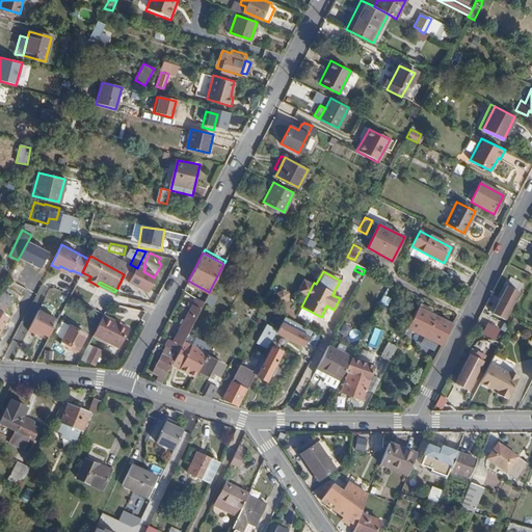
[(517,291),(507,286),(491,314),(504,321),(517,291)]
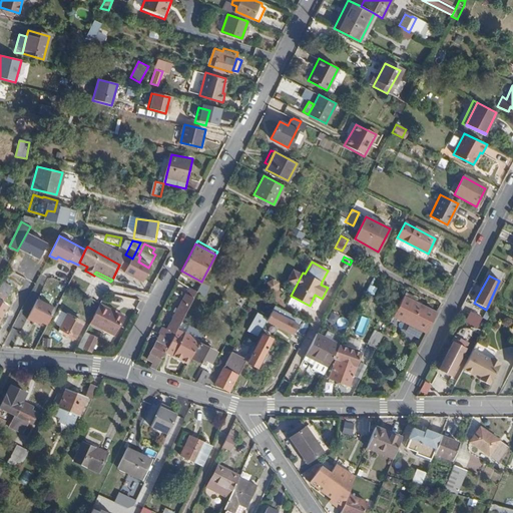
[(1,285),(0,286),(0,296),(6,299),(10,290),(1,285)]
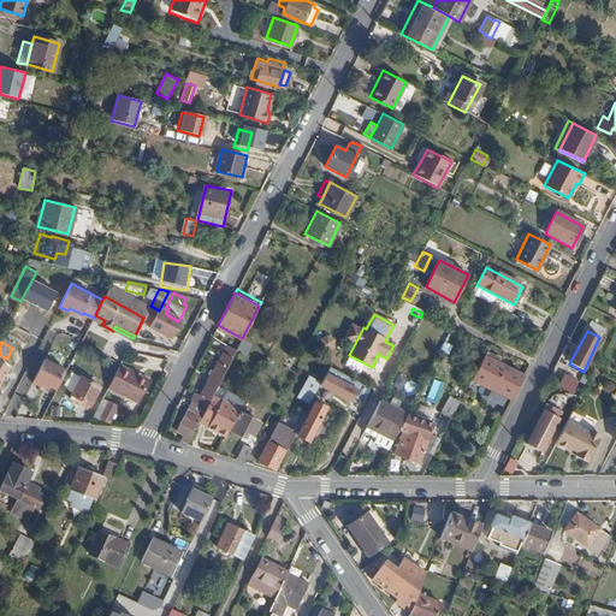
[(196,390),(193,398),(194,400),(207,407),(208,403),(236,349),(229,344),(224,351),(223,351),(201,392),(196,390)]
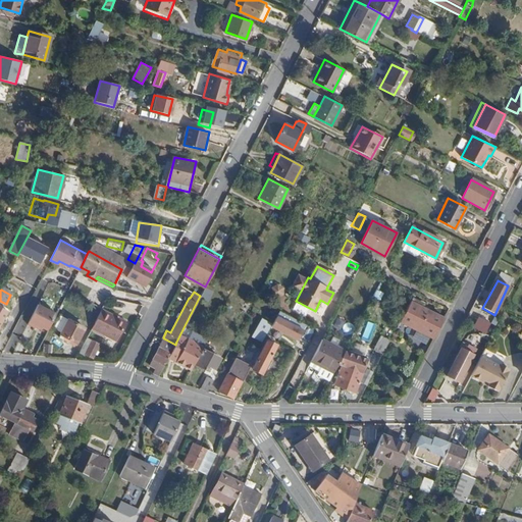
[(420,305),(412,301),(401,323),(433,341),(444,320),(419,307),(420,305)]
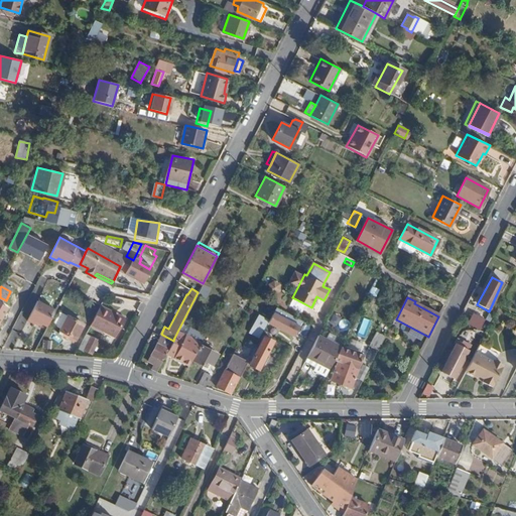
[(8,316),(4,325),(11,329),(24,303),(14,298),(5,314),(8,316)]
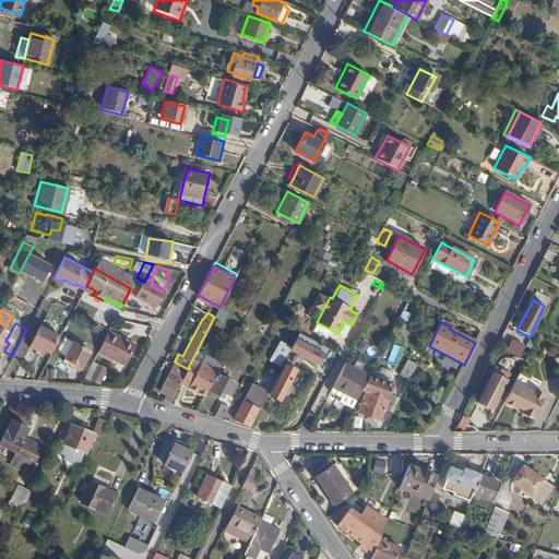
[(42,324),(31,346),(38,349),(40,346),(52,352),(61,334),(42,324)]
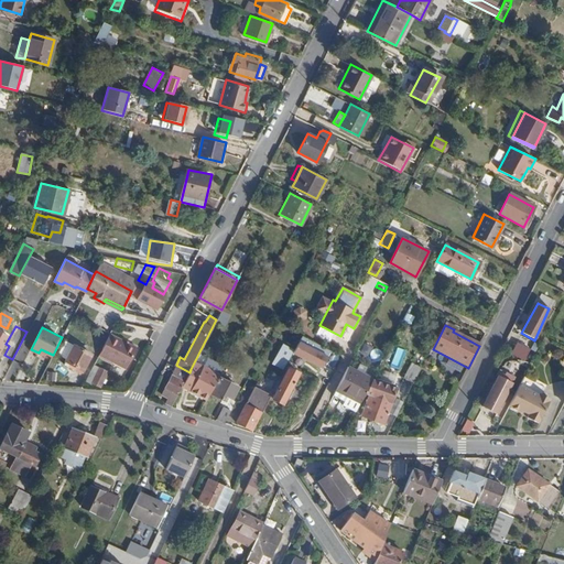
[(111,332),(100,353),(127,367),(138,346),(111,332)]
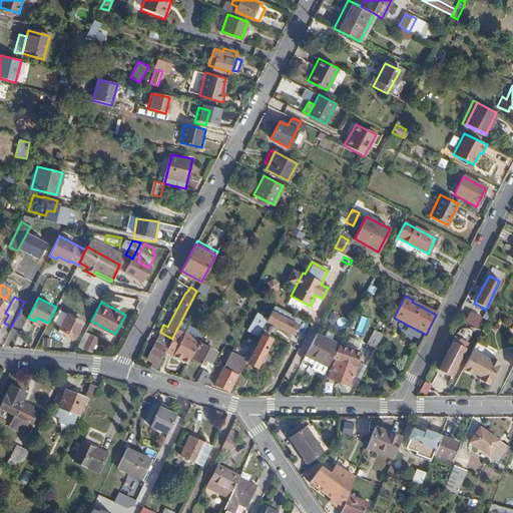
[(470,310),(464,321),(477,327),(482,317),(470,310)]
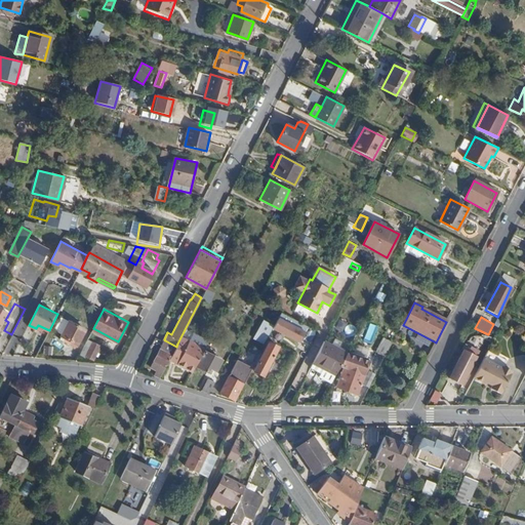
[(263,345),(273,327),(261,321),(252,339),(263,345)]
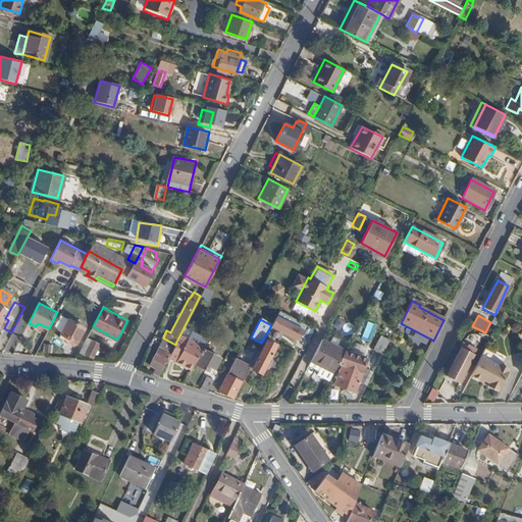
[(68,320),(60,334),(69,338),(77,343),(85,328),(68,320)]
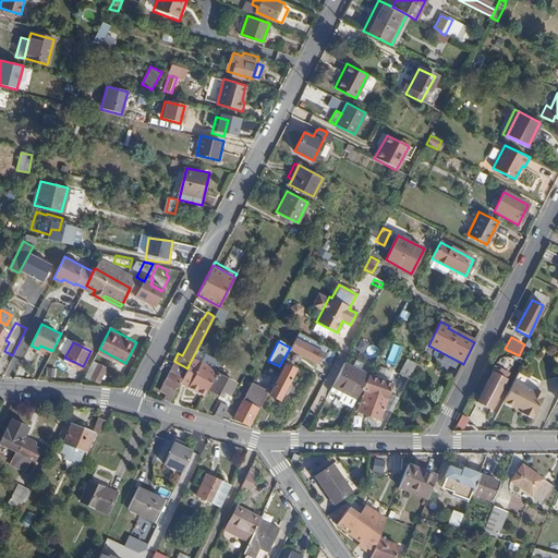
[(299,343),(294,352),(302,355),(306,347),(299,343)]
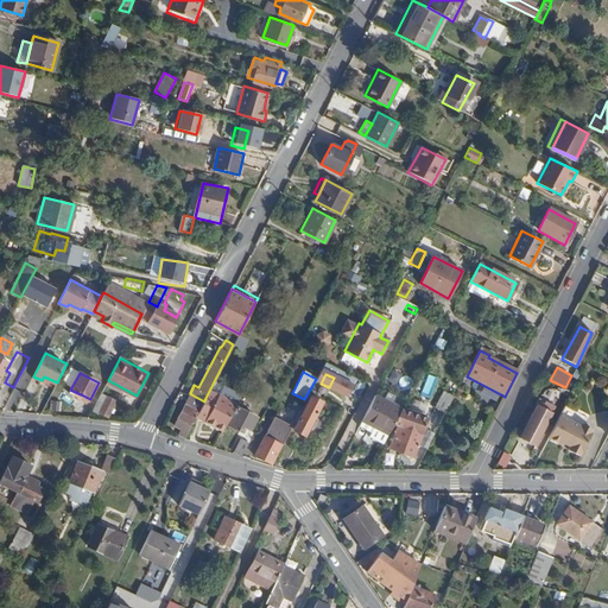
[(436,405),(447,411),(455,394),(444,388),(436,405)]
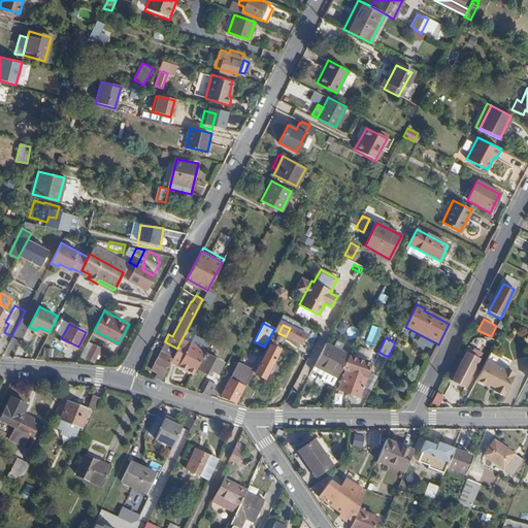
[(483,337),(475,351),(482,354),(489,340),(483,337)]
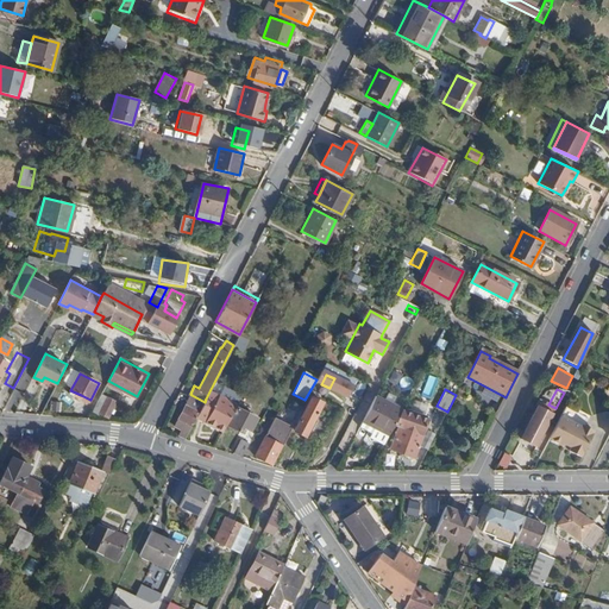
[(117,399),(108,394),(102,391),(93,410),(100,414),(101,412),(108,415),(117,399)]
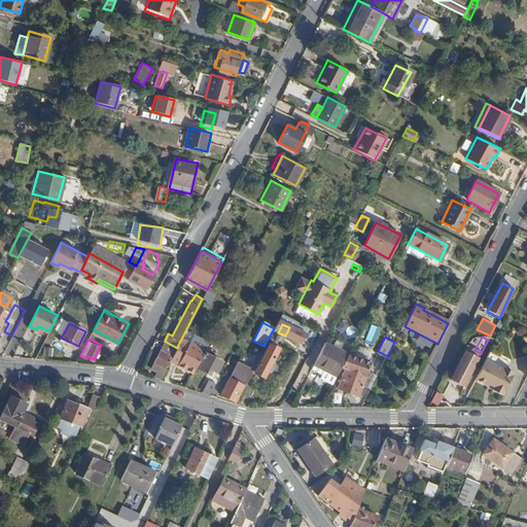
[(337,340),(334,345),(343,350),(346,345),(337,340)]
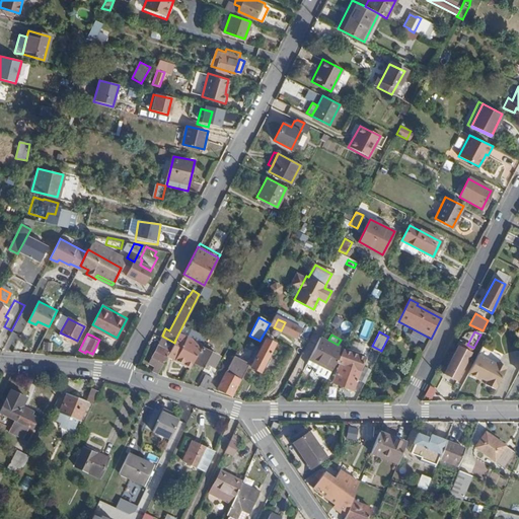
[(309,358),(331,369),(343,348),(338,345),(328,340),(320,336),(309,358)]
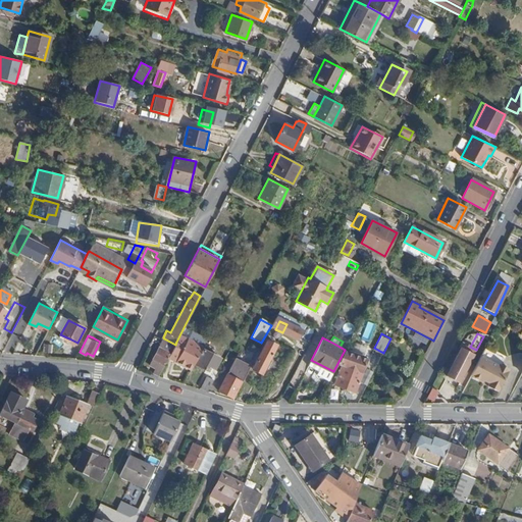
[(153,373),(159,375),(169,356),(175,345),(164,338),(151,363),(157,366),(153,373)]
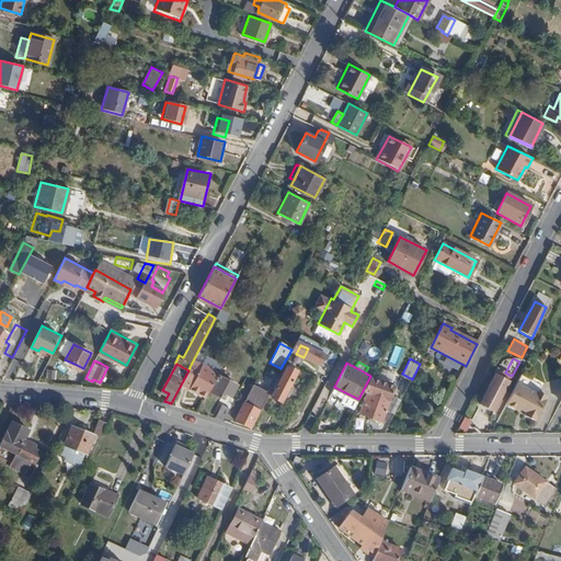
[(297,370),(286,365),(271,396),(281,401),(297,370)]
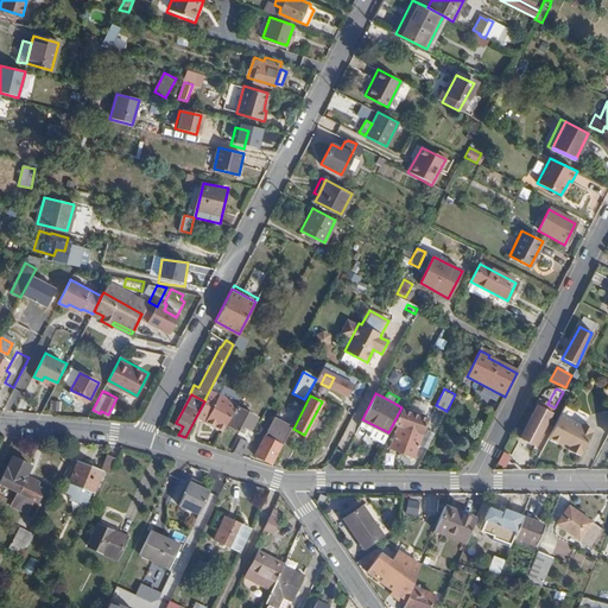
[(206,398),(204,401),(197,415),(223,429),(232,412),(206,398)]
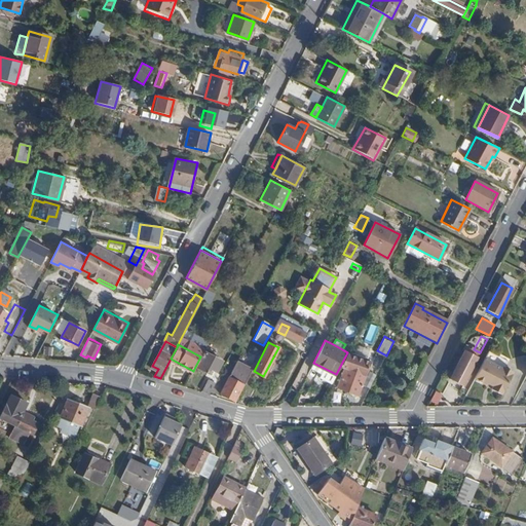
[(478,355),(465,349),(454,371),(466,377),(478,355)]
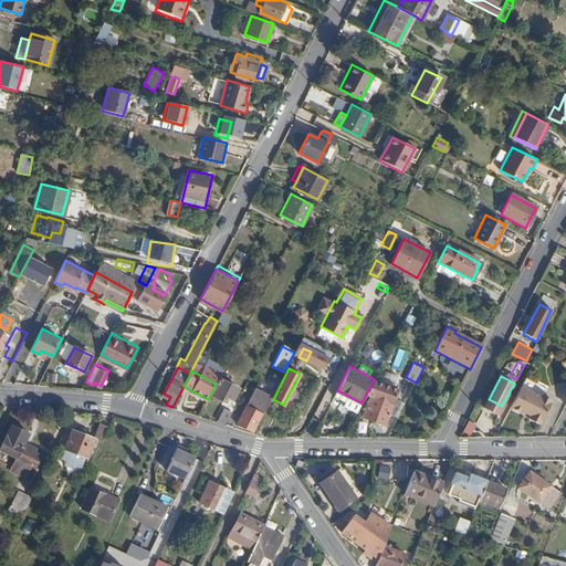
[(526,377),(511,407),(522,412),(523,410),(531,415),(528,418),(540,423),(545,412),(553,399),(544,395),(547,388),(526,377)]
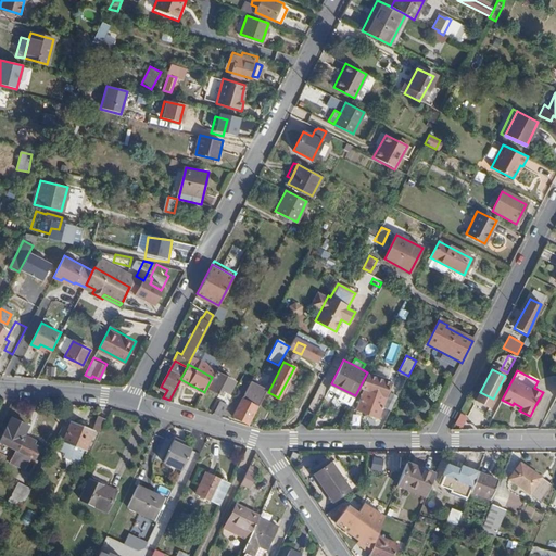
[(216,371),(209,388),(219,393),(222,389),(228,392),(235,381),(216,371)]
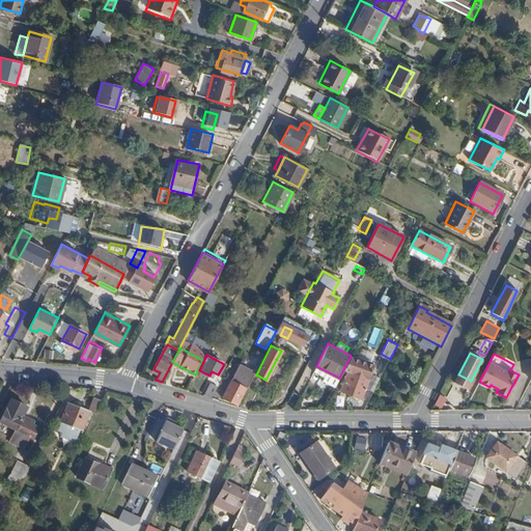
[(335,386),(339,378),(316,366),(314,370),(325,376),(323,380),(335,386)]
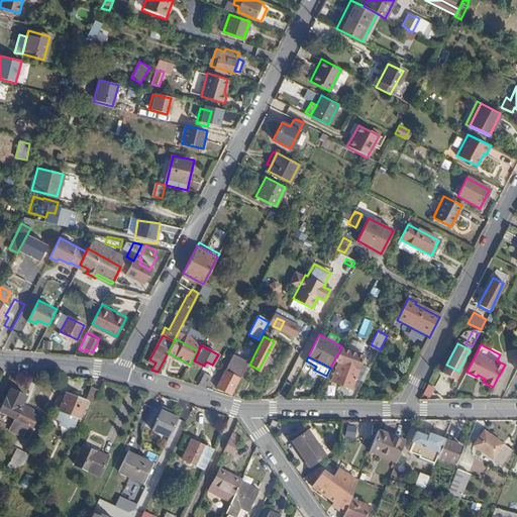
[(337,362),(331,380),(351,387),(358,366),(350,363),(349,366),(337,362)]
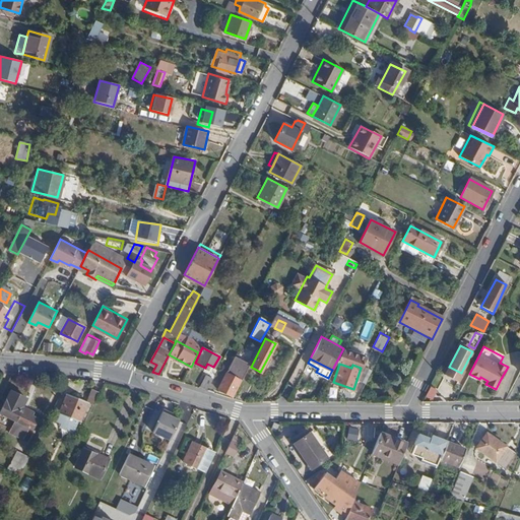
[(231,365),(217,389),(232,397),(241,380),(237,377),(241,371),(231,365)]
